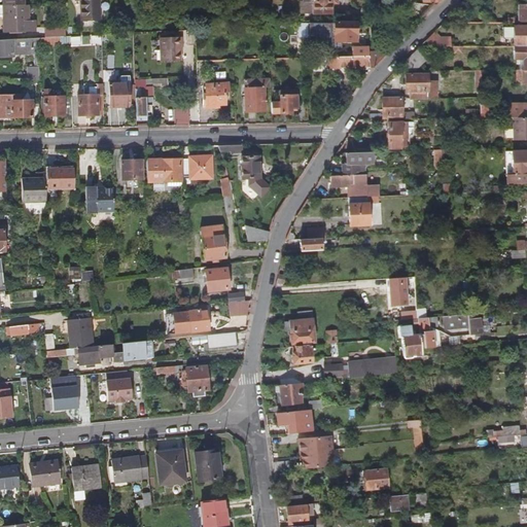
[(78,0),(79,21),(99,21),(97,0),(78,0)]
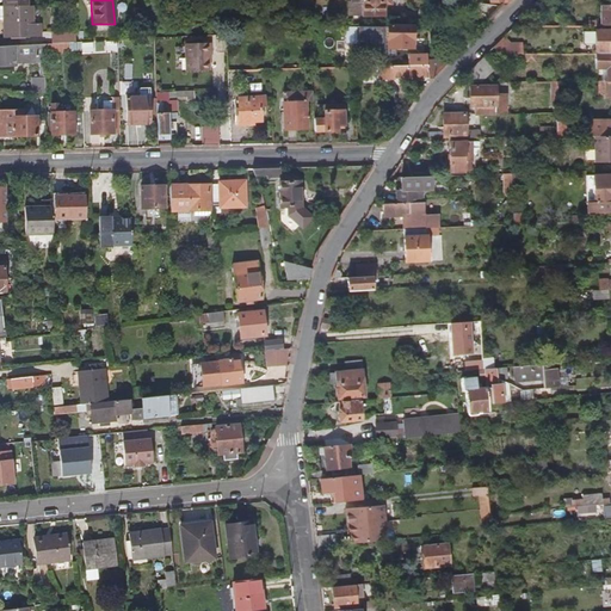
[(382,0),(349,0),(349,4),(353,5),(355,18),(383,18),(383,6),(382,0)]
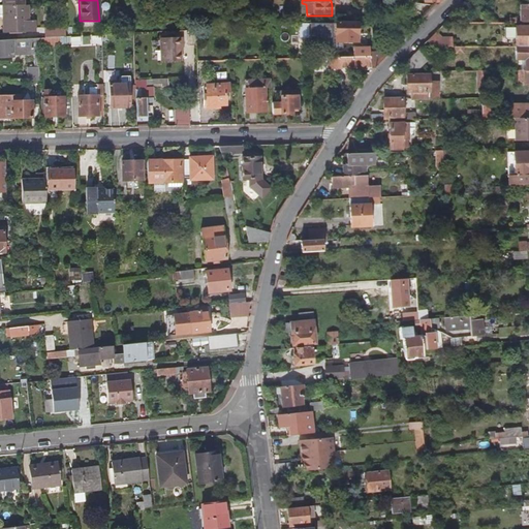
[(528,21),(528,3),(520,4),(520,18),(509,18),(509,22),(528,21)]
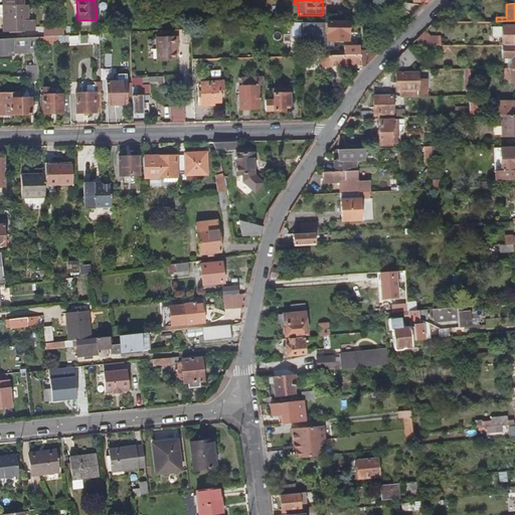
[(26,21),(25,6),(22,6),(1,6),(0,6),(0,17),(2,18),(3,31),(33,30),(33,21),(26,21)]
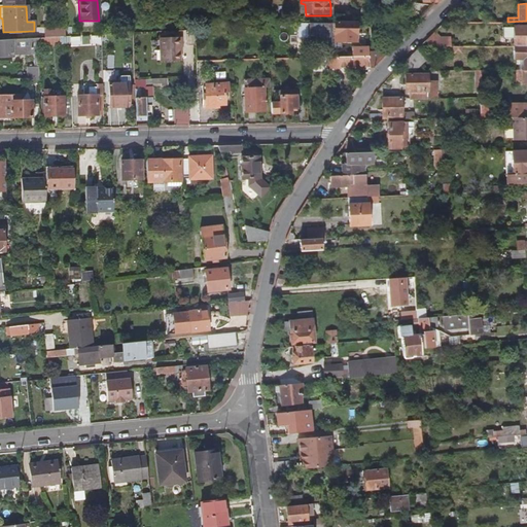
[(335,43),(355,43),(355,25),(329,25),(329,35),(335,35),(335,43)]
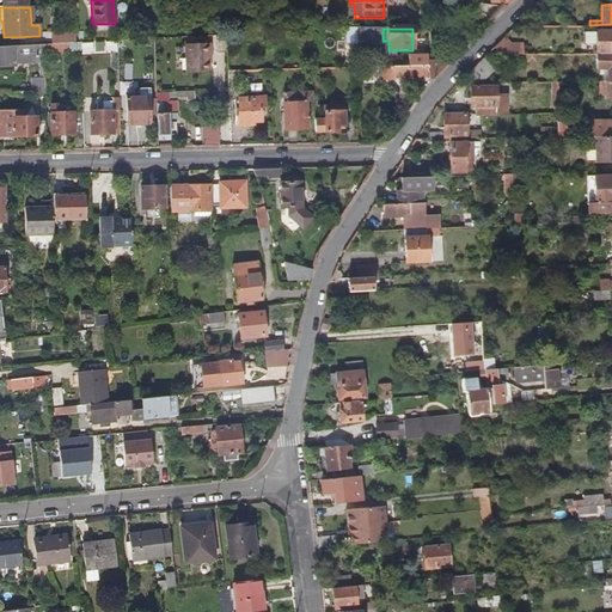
[(611,30),(594,30),(594,32),(582,32),(582,44),(594,44),(594,54),(611,54),(611,30)]
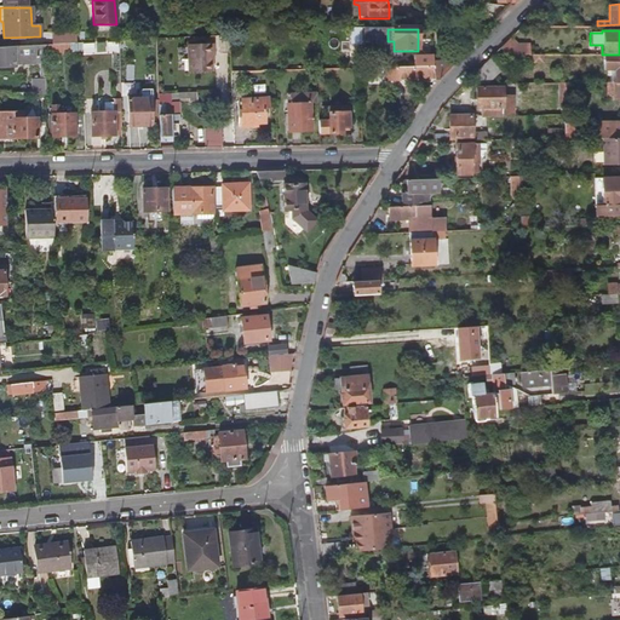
[(74,44),(74,33),(51,34),(51,45),(74,44)]
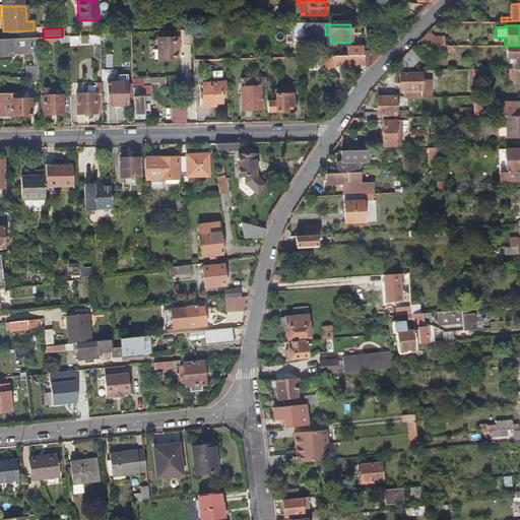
[(193,45),(193,28),(184,28),(185,45),(193,45)]
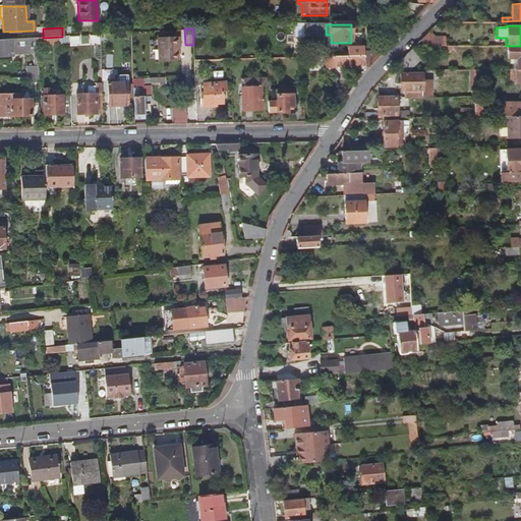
[(444,46),(444,37),(433,37),(428,32),(419,41),(424,47),(444,46)]
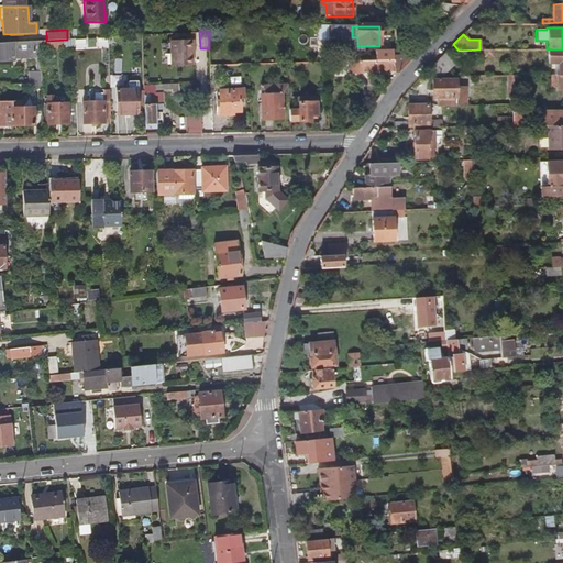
[(106,46),(105,39),(95,39),(95,47),(106,46)]
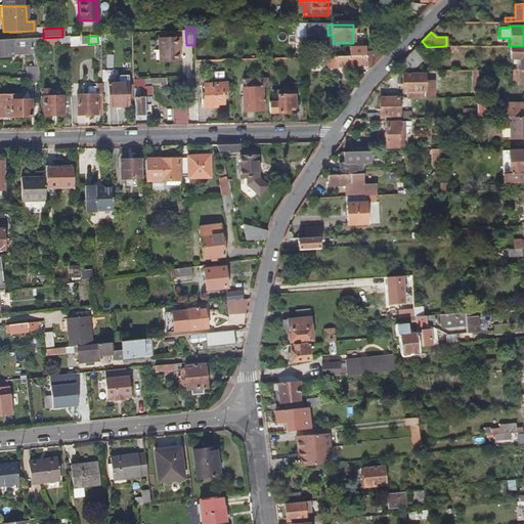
[(66,44),(66,37),(62,37),(43,38),(36,38),(35,38),(35,45),(66,44)]
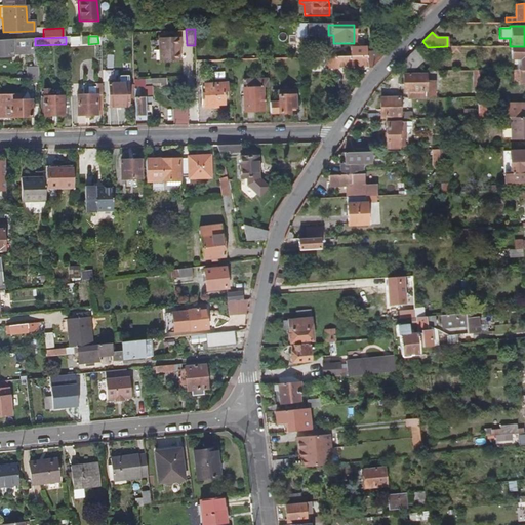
[(78,45),(77,37),(68,38),(68,45),(78,45)]
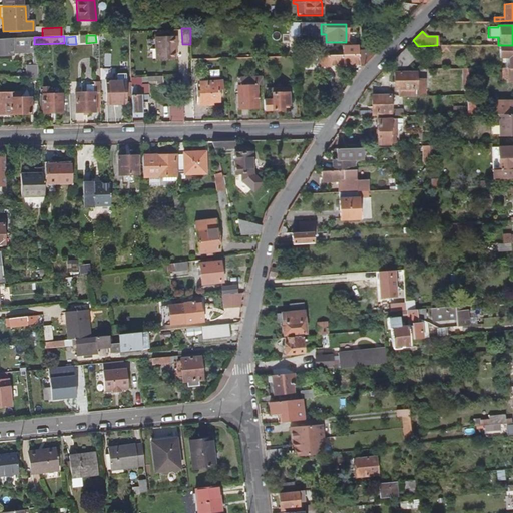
[(34,44),(34,37),(0,39),(0,55),(11,55),(11,48),(34,46),(34,44)]
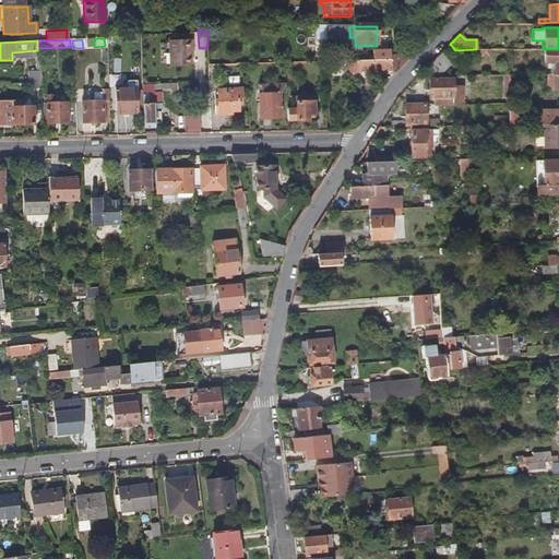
[(191,66),(190,42),(168,42),(169,67),(191,66)]
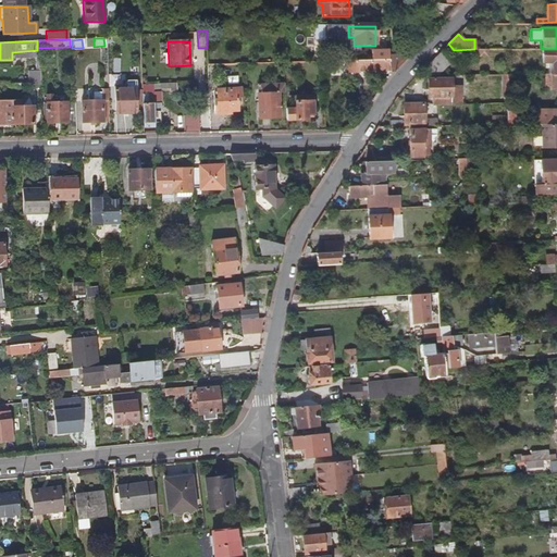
[(556,49),(541,49),(541,63),(552,63),(553,74),(556,73),(556,49)]
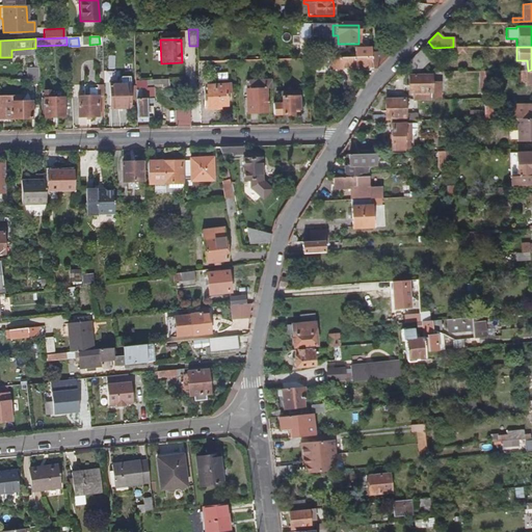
[(333,69),(373,68),(373,71),(377,67),(380,63),(391,53),(389,53),(372,53),(372,48),(356,48),(356,54),(352,55),(352,58),(333,59),(333,69)]
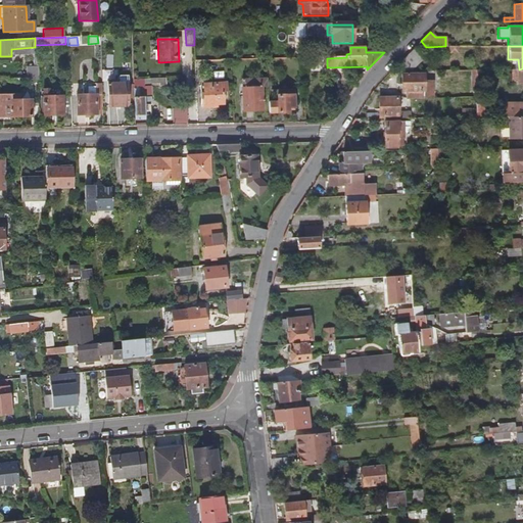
[(410,72),(422,60),(412,50),(396,66),(401,72),(410,72)]
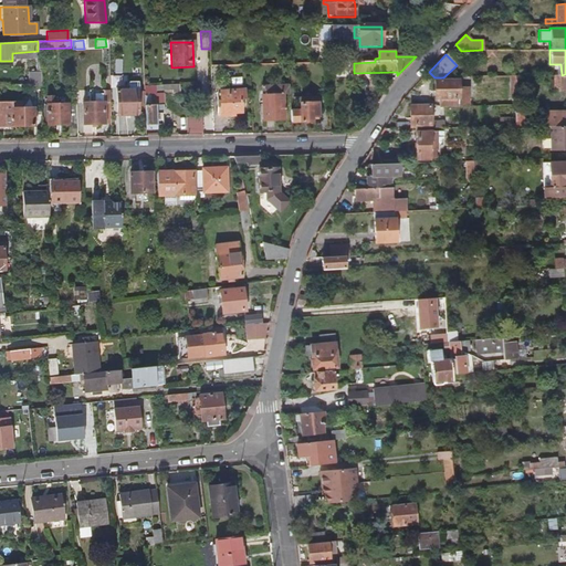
[(40,87),(39,74),(28,75),(28,87),(40,87)]
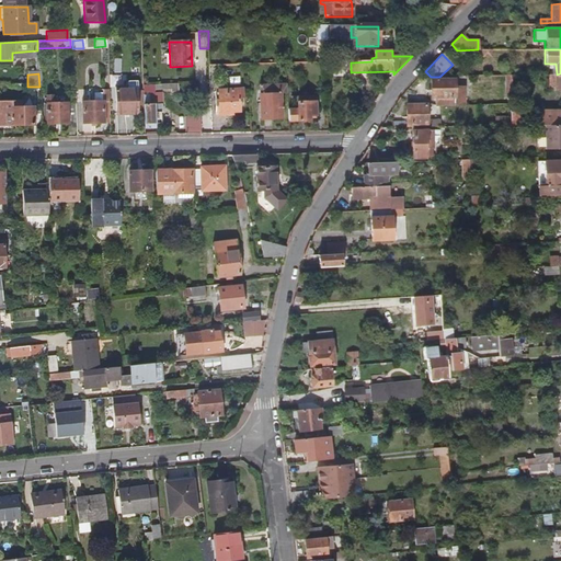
[(380,92),(388,81),(380,80),(375,89),(380,92)]
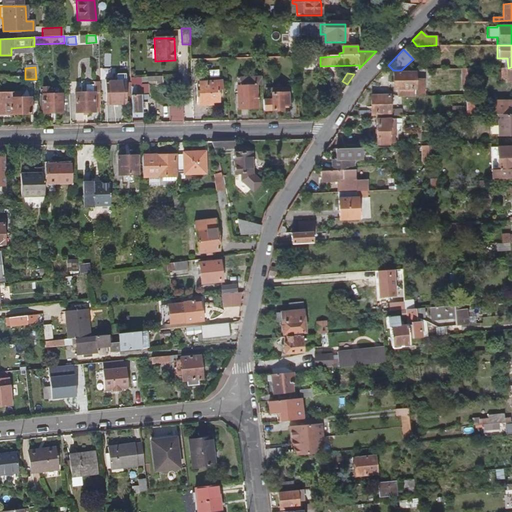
[(423,96),(423,80),(414,79),(414,73),(392,73),(393,90),(397,90),(397,96),(423,96)]
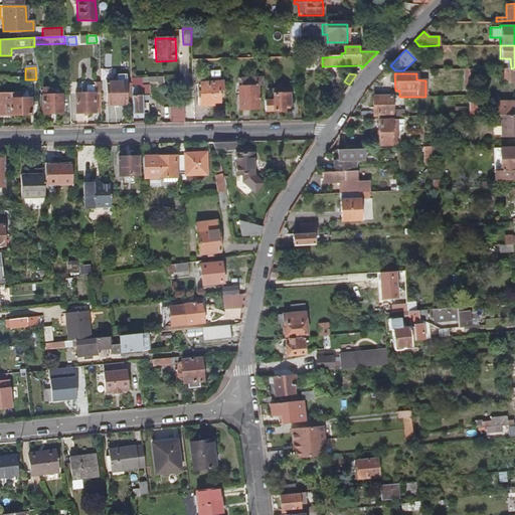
[(125,104),(125,81),(116,82),(116,78),(112,79),(112,82),(105,82),(105,105),(125,104)]
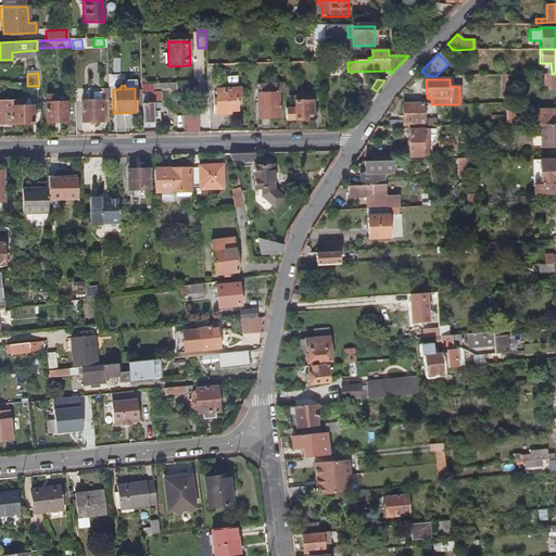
[(154,123),(153,104),(151,103),(151,102),(150,102),(149,101),(149,90),(149,85),(140,85),(141,127),(152,127),(152,123),(154,123)]
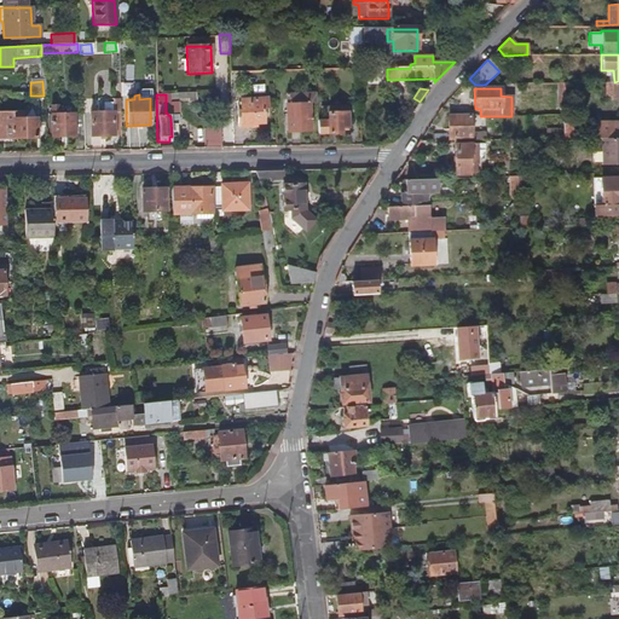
[(316,104),(314,94),(300,96),(300,104),(308,104),(316,104)]
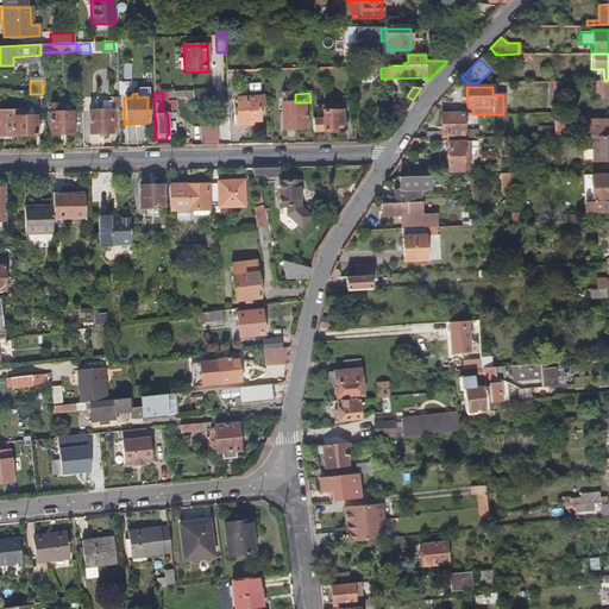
[(282,132),(303,131),(303,102),(295,102),(295,94),(281,94),(282,132)]
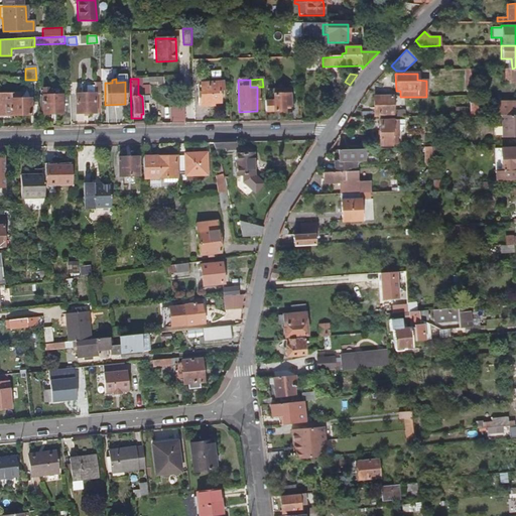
[(223,93),(223,82),(201,83),(202,107),(212,107),(212,104),(219,104),(218,93),(223,93)]
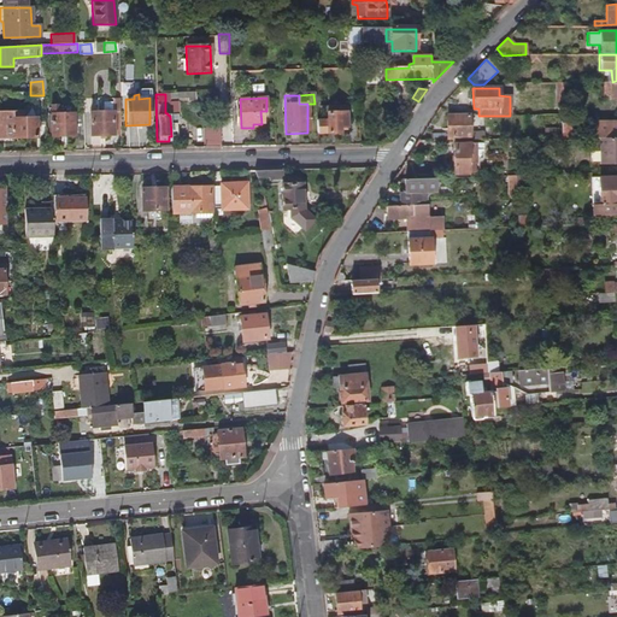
[(119,134),(118,112),(112,112),(112,100),(95,100),(97,113),(88,113),(88,135),(119,134)]
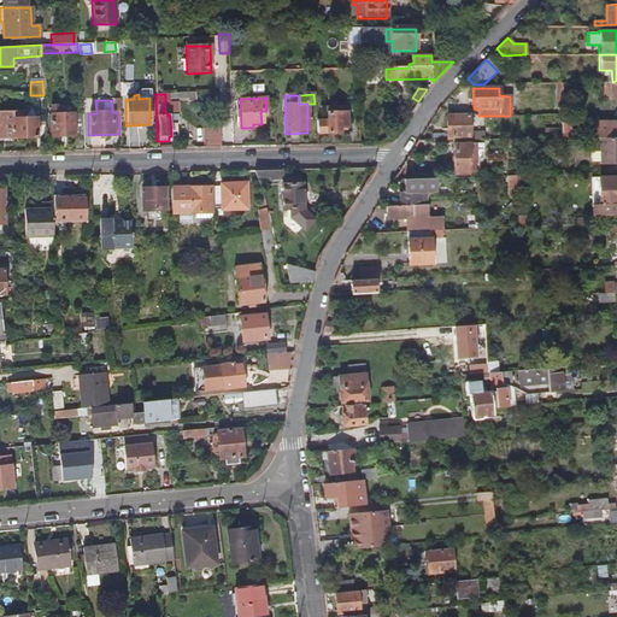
[(48,105),(50,136),(72,135),(71,113),(56,113),(56,105),(48,105)]
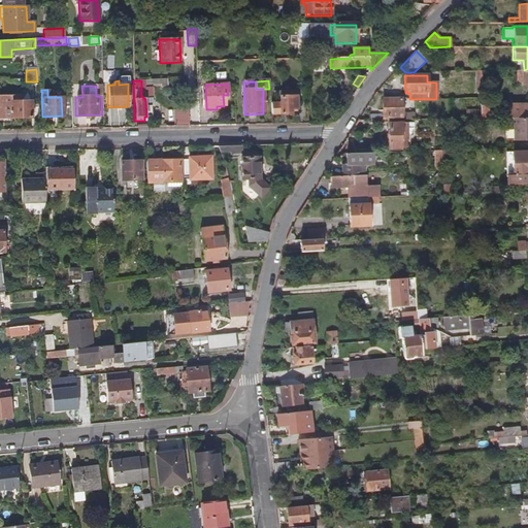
[(0,118),(30,117),(30,100),(19,100),(19,94),(0,94),(0,118)]
